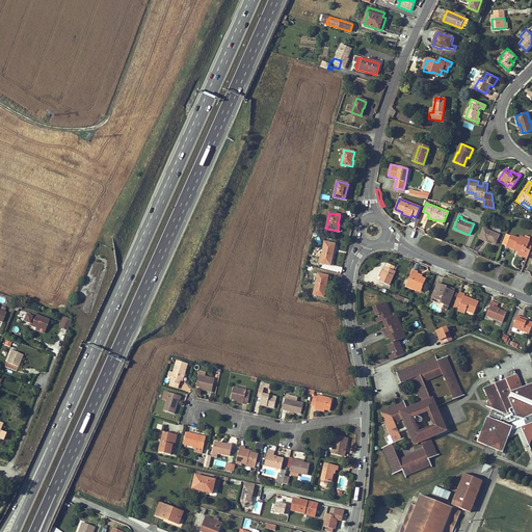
[(495,243),(499,235),(483,229),(479,238),(487,242),(488,240),(495,243)]
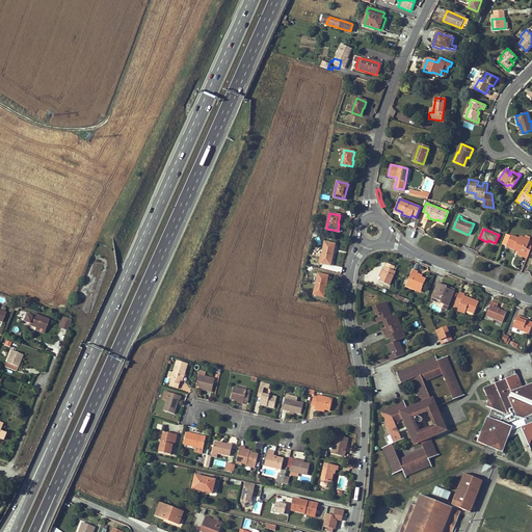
[(506,234),(502,244),(514,249),(514,248),(520,250),(519,251),(520,251),(524,254),(523,257),(527,259),(531,248),(531,246),(527,245),(529,240),(524,238),(523,240),(519,239),(506,234)]
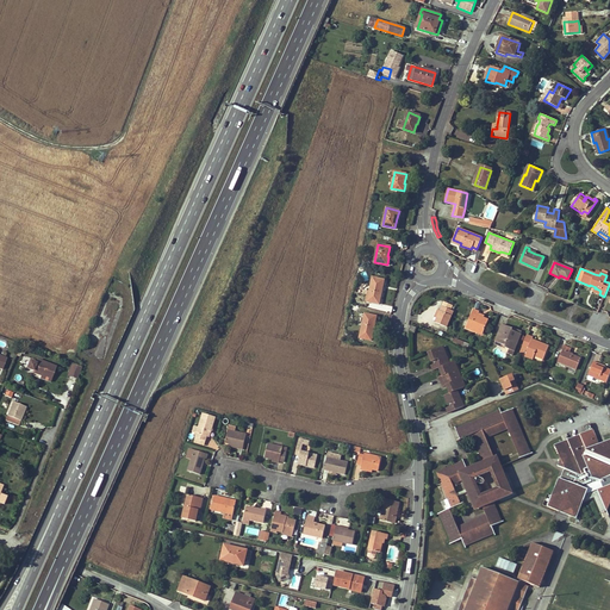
[(367,300),(379,304),(385,279),(373,277),(367,300)]
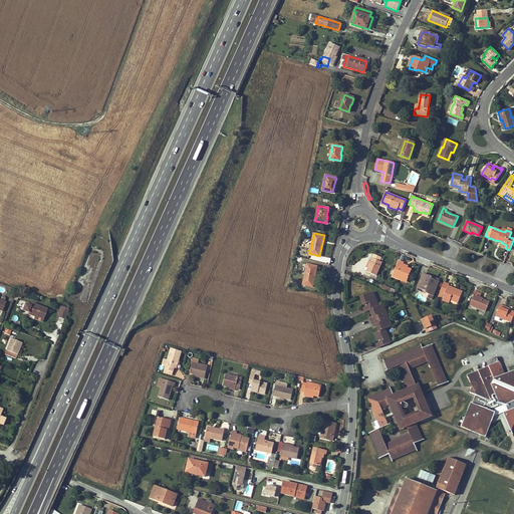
[(380,257),(373,254),(370,262),(368,268),(366,271),(376,275),(381,262),(379,261),(380,257)]
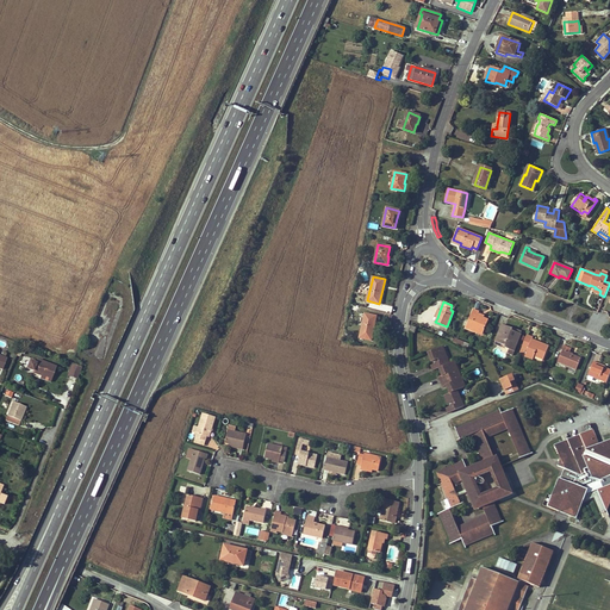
[(473,310),(466,328),(477,332),(478,330),(484,332),(489,321),(484,318),(478,316),(478,313),(479,312),(473,310)]
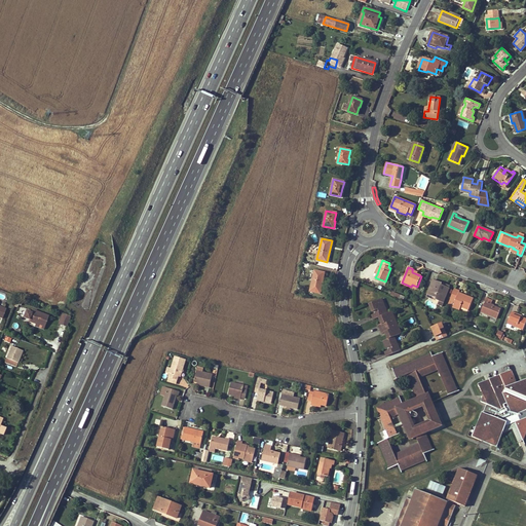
[(309,291),(320,293),(325,272),(314,270),(309,291)]
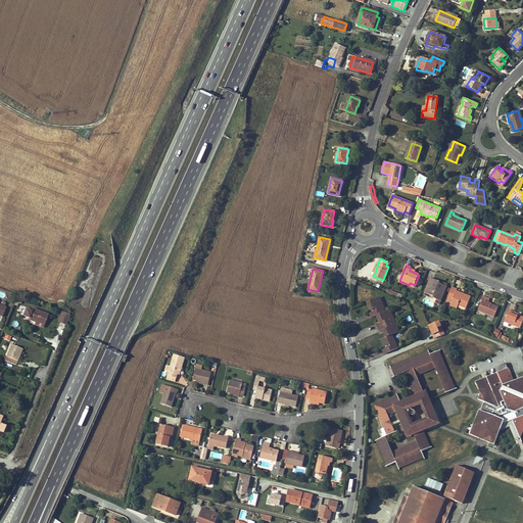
[(431,278),(427,287),(429,288),(427,294),(433,296),(432,298),(436,299),(435,302),(439,304),(446,286),(439,283),(439,282),(431,278)]
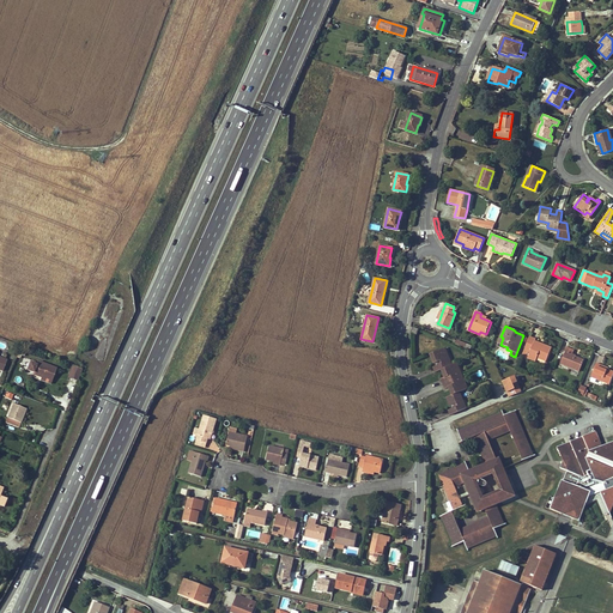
[(501,345),(503,338),(501,337),(497,346),(507,350),(508,347),(501,345)]
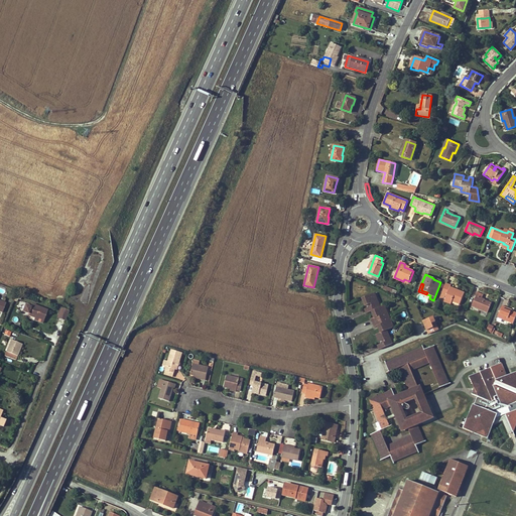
[(460,304),(464,293),(456,289),(456,291),(449,289),(450,287),(450,285),(445,283),(441,294),(446,296),(444,301),(450,304),(452,301),(460,304)]
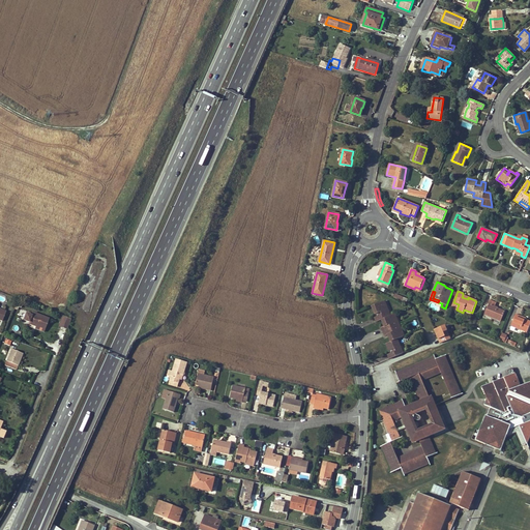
[(494,301),(490,300),(488,304),(489,304),(484,314),(501,321),(505,312),(494,306),(495,305),(493,305),(494,301)]
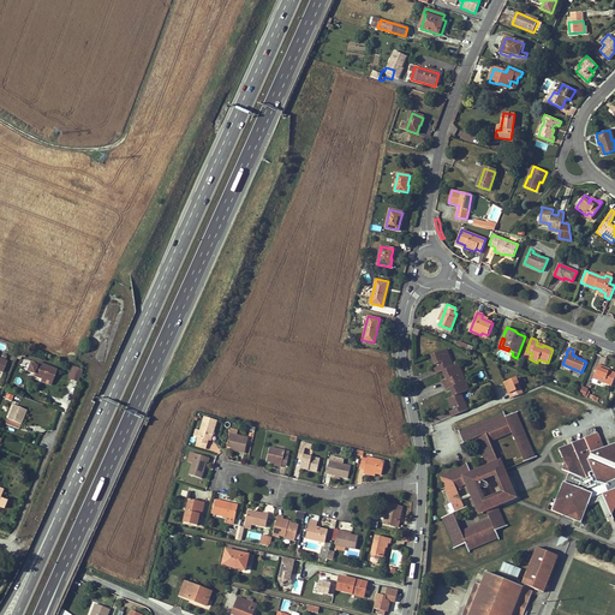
[(451,412),(452,416),(459,413),(469,410),(461,393),(470,389),(458,364),(454,366),(447,350),(431,356),(435,364),(439,363),(440,366),(435,369),(437,374),(443,371),(446,376),(449,374),(451,377),(447,378),(443,380),(447,389),(451,388),(454,387),(457,389),(452,390),(454,396),(448,399),(452,407),(455,406),(457,408),(453,410),(451,412)]
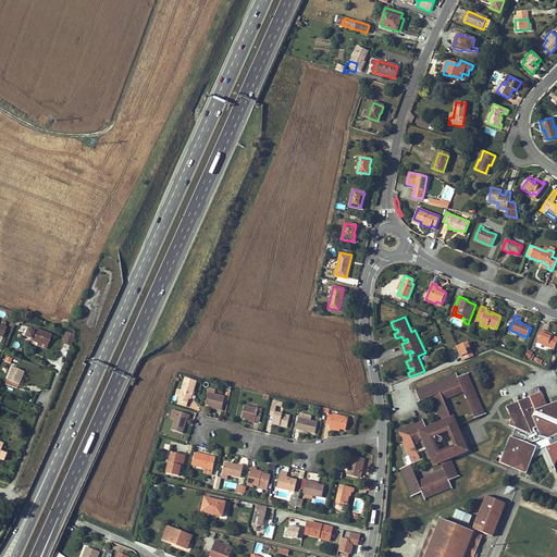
[(28,330),(25,336),(31,338),(31,339),(38,343),(48,346),(52,335),(35,329),(33,329),(32,331),(28,330)]
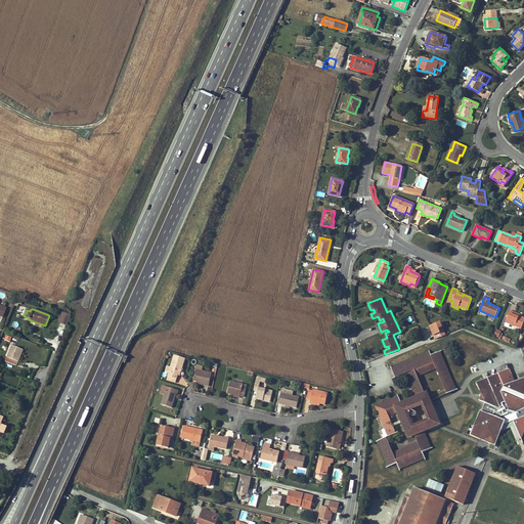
[(523,319),(523,317),(519,315),(514,313),(514,312),(510,310),(506,321),(521,329),(523,319)]
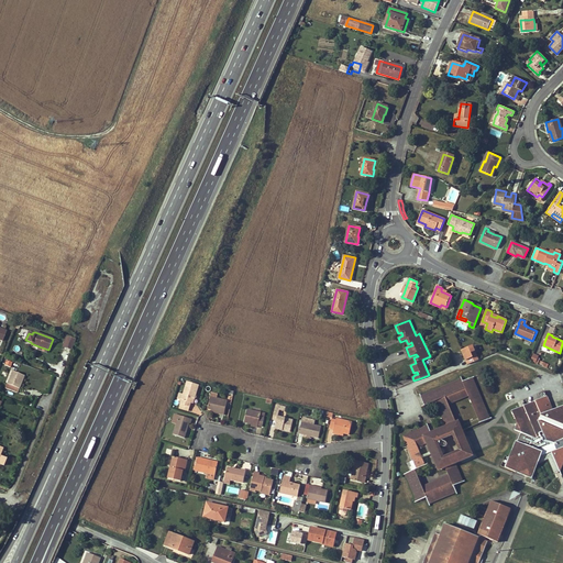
[(72,350),(76,339),(67,335),(67,338),(64,346),(72,350)]
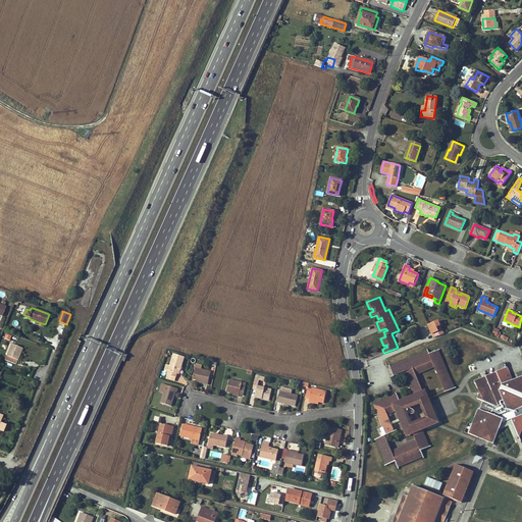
[(432,337),(444,334),(439,320),(427,324),(432,337)]
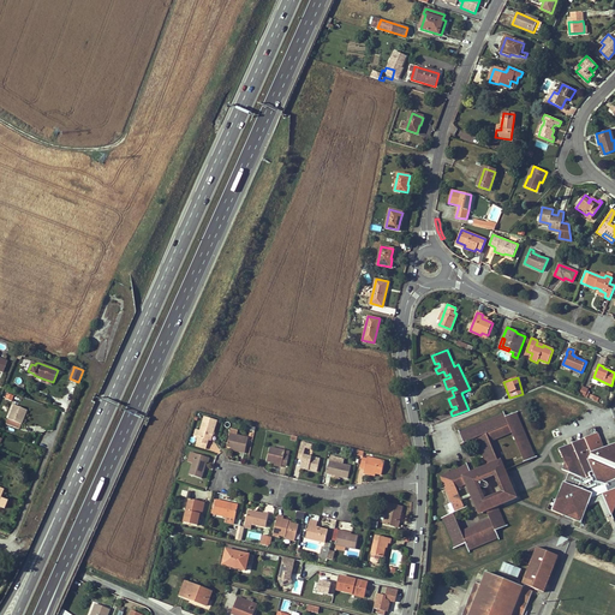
[(7,419),(6,424),(18,430),(21,424),(22,425),(27,411),(12,405),(7,419)]
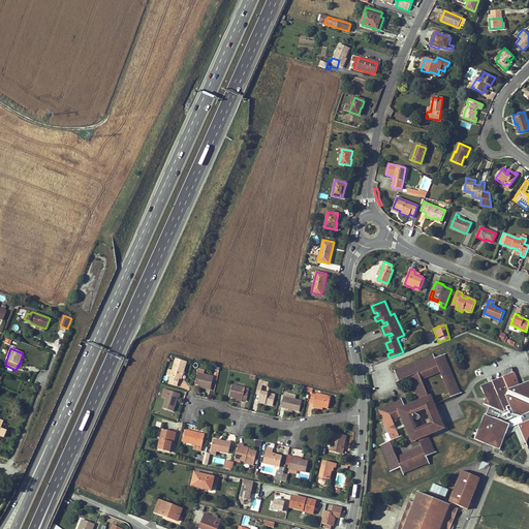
[(418,434),(419,437),(423,444),(398,455),(392,440),(385,443),(381,445),(392,471),(401,468),(403,473),(429,462),(426,457),(435,453),(428,436),(429,436),(429,435),(428,433),(427,433),(424,427),(417,430),(416,428),(414,423),(413,421),(412,417),(416,419),(417,419),(418,419),(419,418),(419,417),(419,416),(419,415),(418,415),(414,413),(426,409),(435,405),(434,404),(431,396),(429,397),(418,373),(428,369),(437,365),(442,375),(450,398),(460,394),(455,381),(443,354),(435,359),(434,355),(415,364),(395,372),(399,381),(409,377),(419,401),(405,407),(402,400),(381,409),(379,410),(392,439),(401,435),(398,429),(398,427),(394,418),(399,416),(402,415),(403,417),(405,423),(406,425),(411,437),(418,434)]
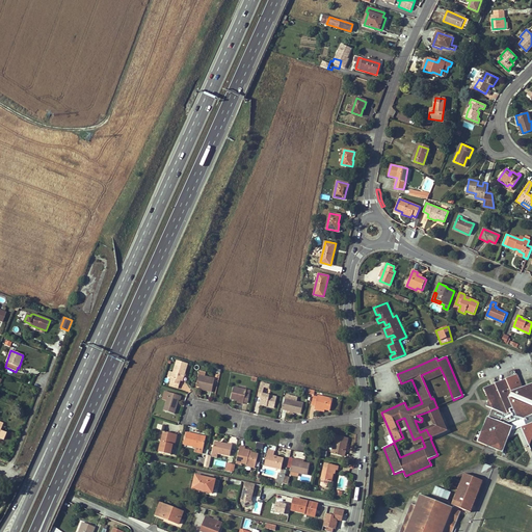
[(170,381),(179,384),(181,380),(182,381),(187,364),(180,362),(179,366),(176,365),(174,373),(171,377),(170,381)]
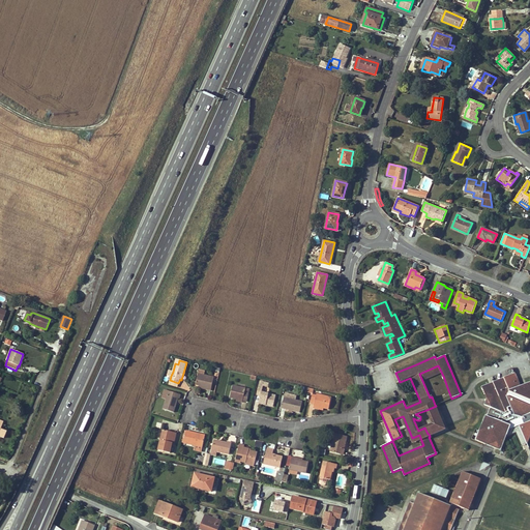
[(493,382),(482,387),(487,399),(484,405),(488,406),(502,412),(501,414),(498,420),(488,416),(486,415),(483,421),(476,440),(501,450),(509,430),(520,425),(527,444),(529,436),(529,420),(524,423),(522,417),(529,413),(529,382),(521,386),(516,373),(493,382)]
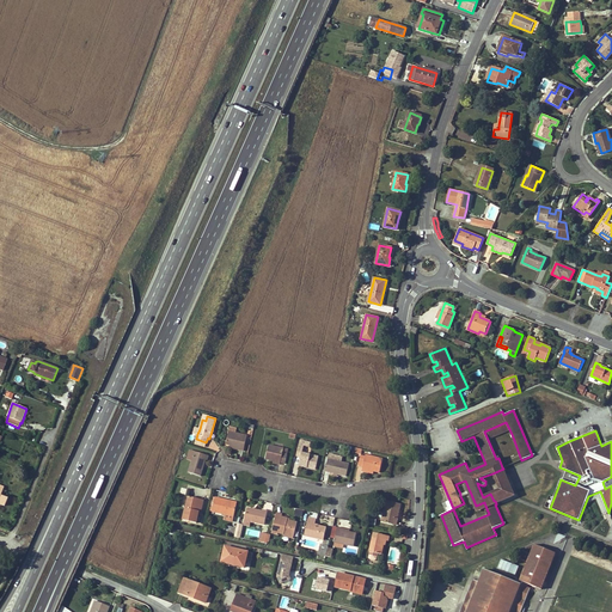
[(226,444),(230,445),(232,445),(232,447),(244,450),(248,435),(234,433),(228,432),(226,444)]
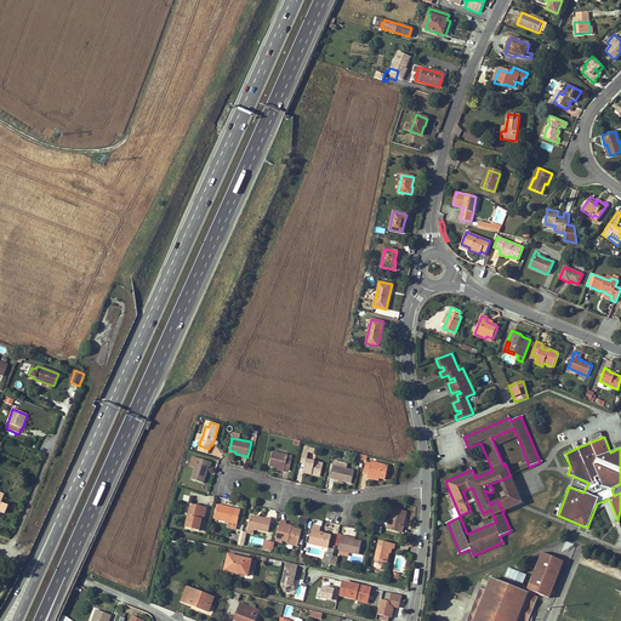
[(269,466),(277,467),(278,466),(285,467),(285,469),(289,469),(291,461),(286,460),(288,455),(273,451),(269,466)]
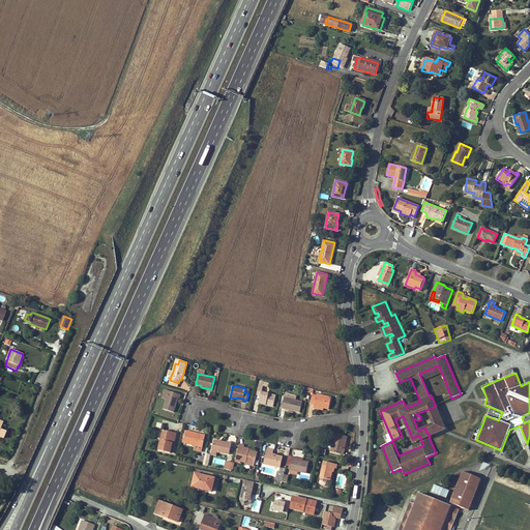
[(261,395),(259,403),(273,406),(275,395),(261,392),(262,387),(258,387),(257,394),(261,395)]
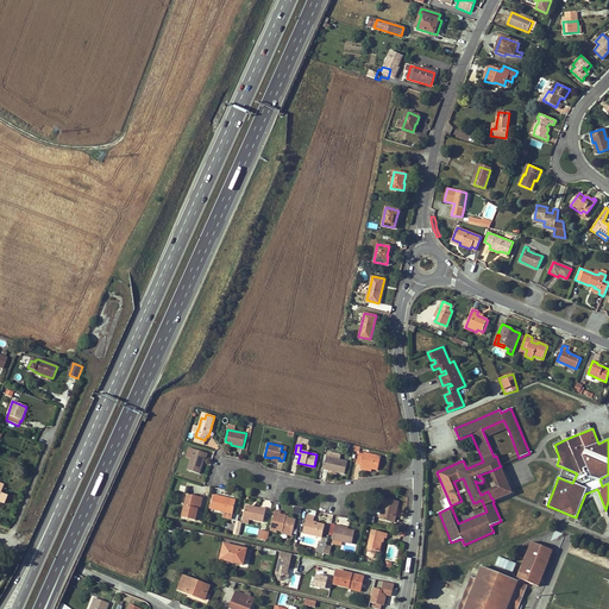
[(188,470),(200,473),(205,458),(206,458),(207,453),(194,450),(188,470)]
